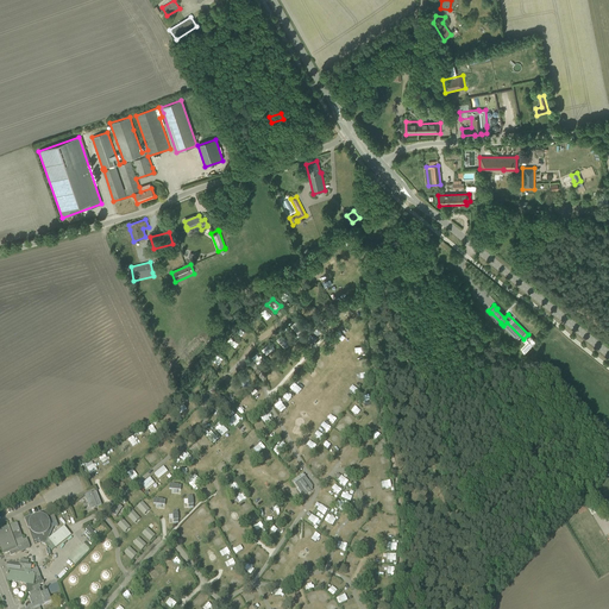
[(334,319),(328,313),(322,319),(328,325),(334,319)]
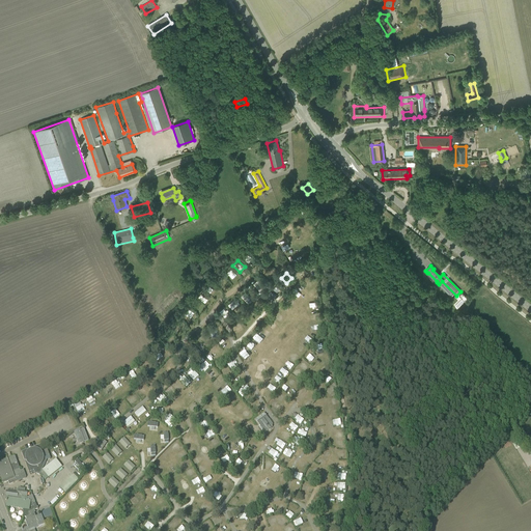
[(305,289),(310,286),(307,280),(302,282),(305,289)]
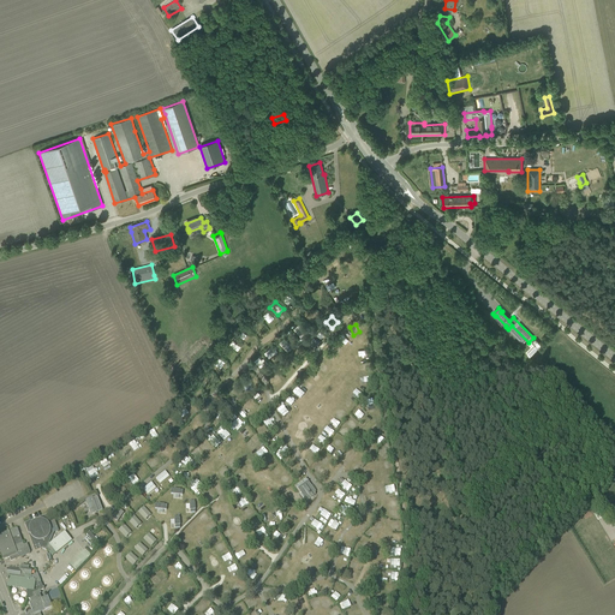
[(238,334),(246,342),(250,336),(243,329),(238,334)]
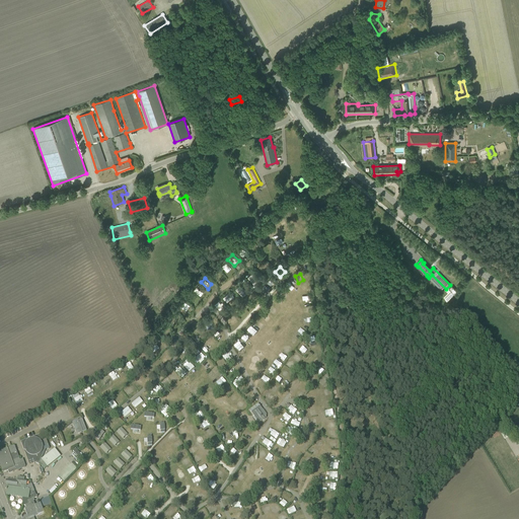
[(293,291),(296,287),(291,282),(287,286),(293,291)]
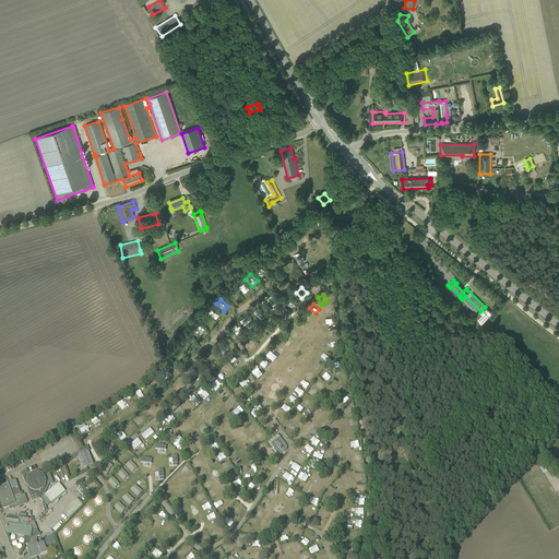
[(261,319),(265,313),(257,307),(252,312),(261,319)]
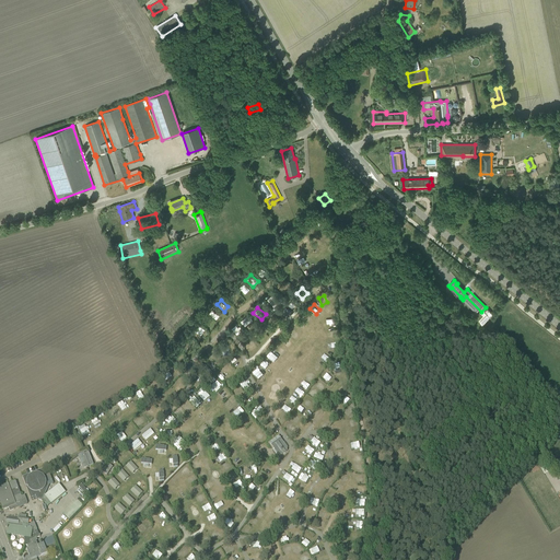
[(217,319),(219,315),(210,310),(208,314),(217,319)]
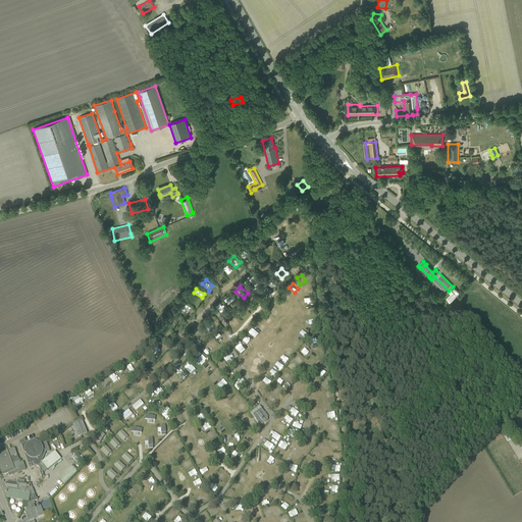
[(451,291),(457,297),(459,294),(454,289),(451,291)]
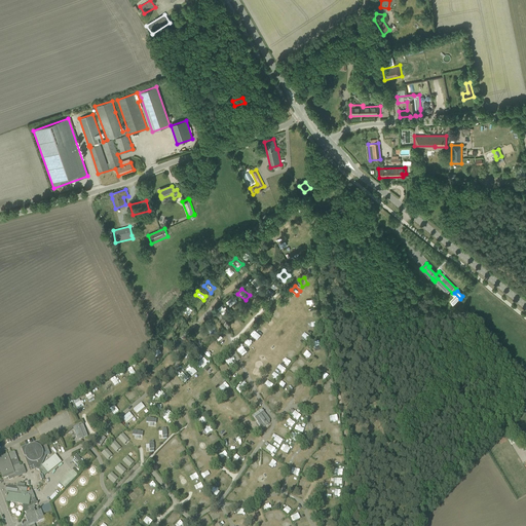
[(285,297),(291,303),(295,299),(288,293),(285,297)]
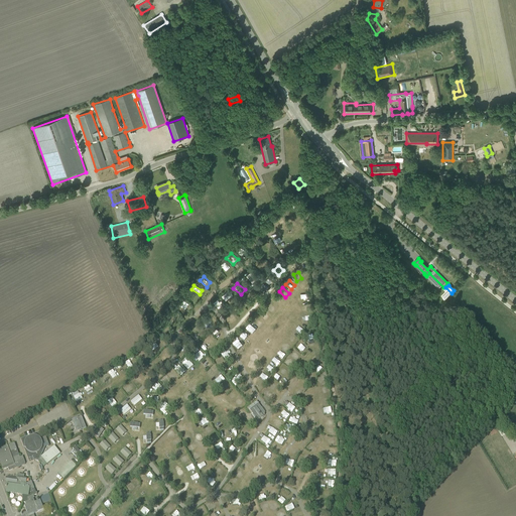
[(225,300),(233,295),(230,290),(221,295),(225,300)]
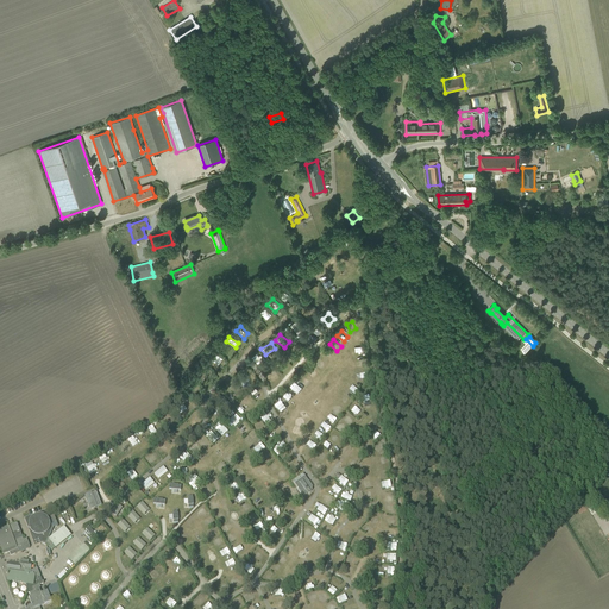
[(326,349),(322,353),(328,359),(332,355),(326,349)]
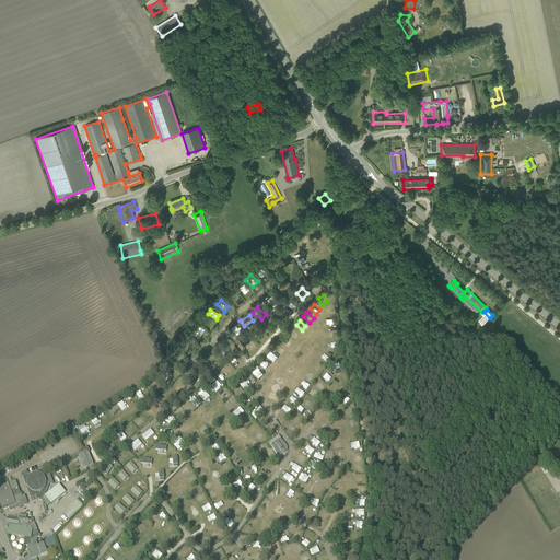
[(200,336),(205,329),(197,325),(194,330),(200,336)]
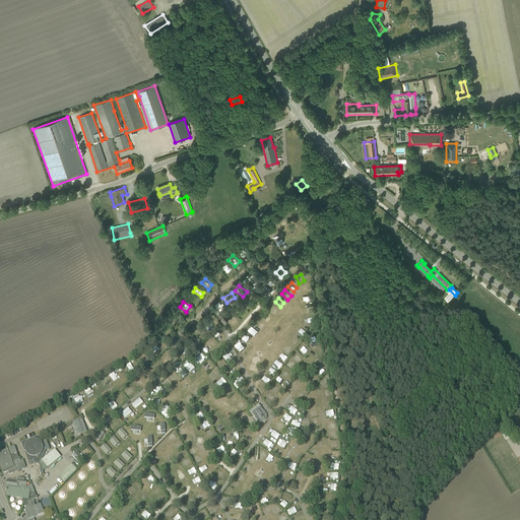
[(267,322),(270,318),(263,314),(260,318),(267,322)]
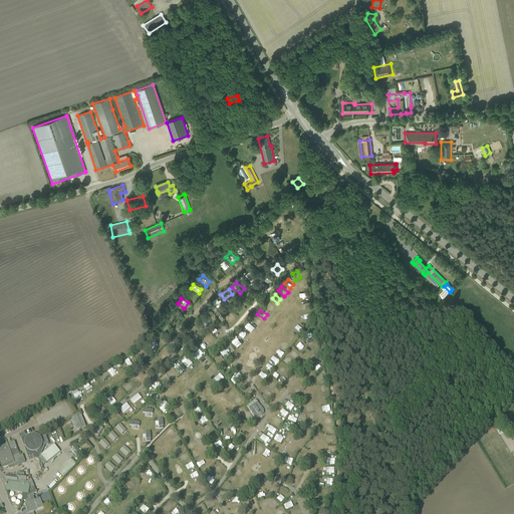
[(202,316),(206,327),(210,326),(206,314),(202,316)]
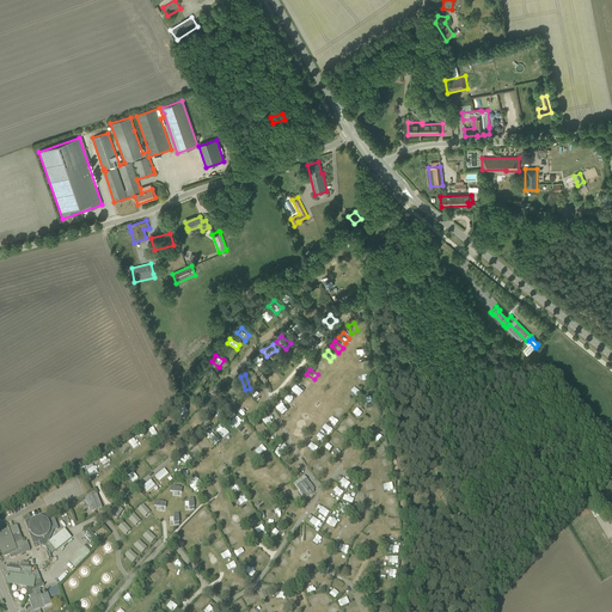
[(304,378),(300,383),(306,389),(311,384),(304,378)]
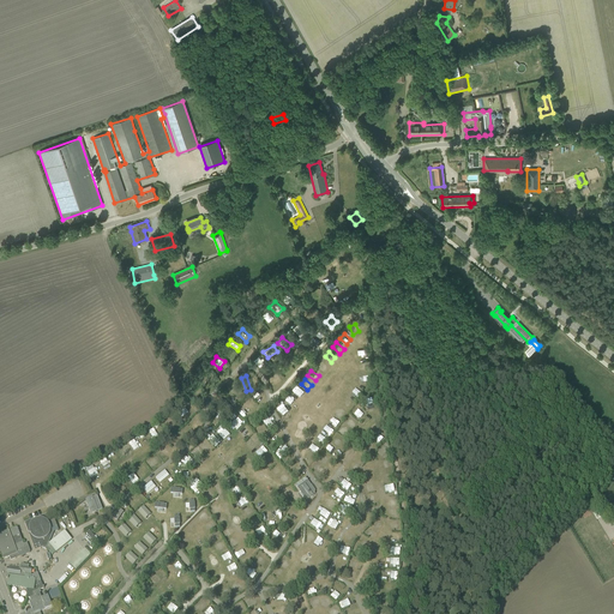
[(228,386),(232,395),(240,391),(238,384),(228,386)]
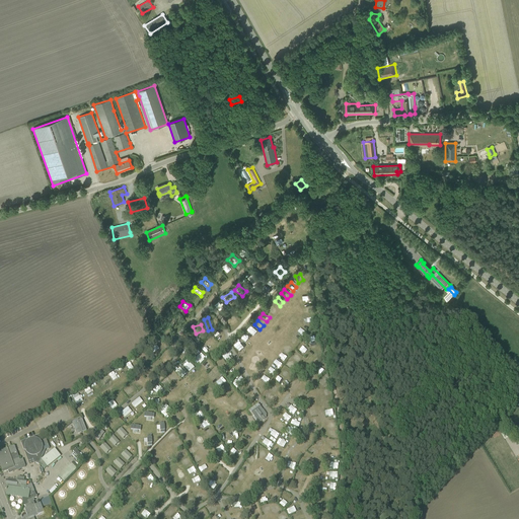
[(254,336),(258,331),(252,326),(248,329),(254,336)]
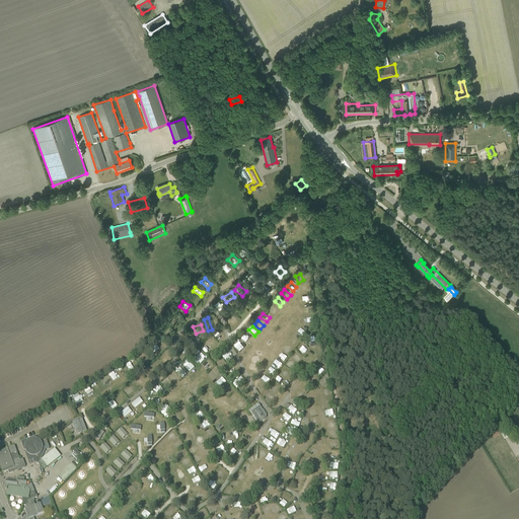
[(288,339),(295,345),(298,341),(292,335),(288,339)]
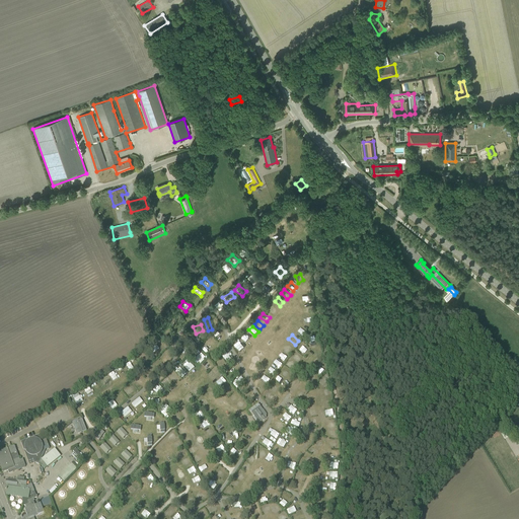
[(187,343),(194,350),(197,346),(191,340),(187,343)]
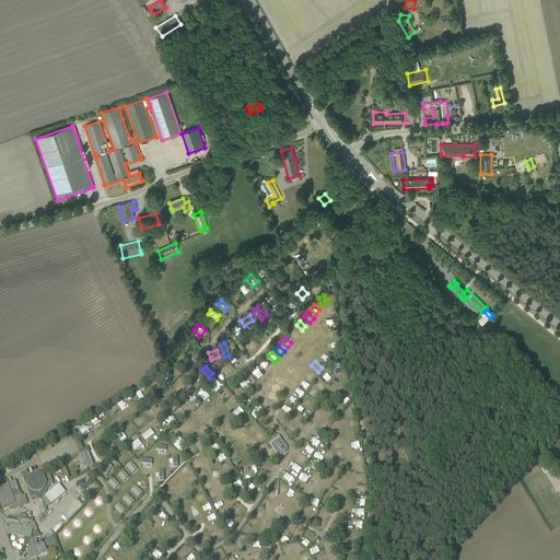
[(218,378),(222,382),(229,375),(224,372),(218,378)]
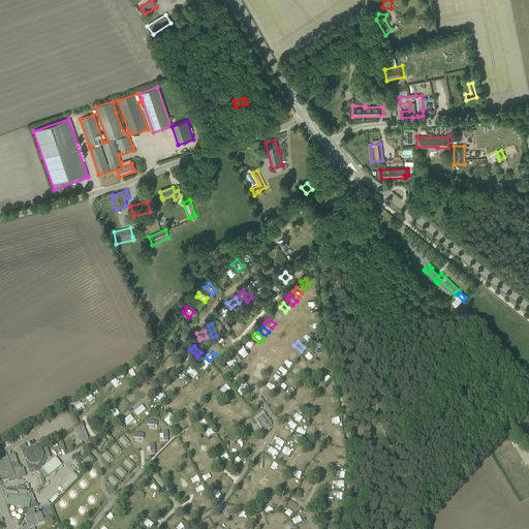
[(289,351),(286,355),(293,360),(297,356),(289,351)]
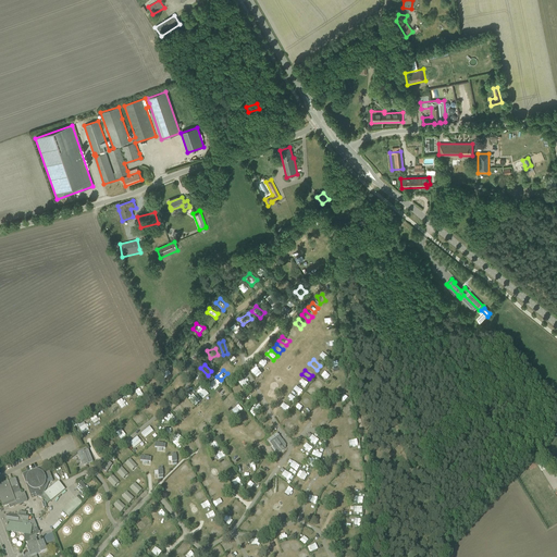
[(214,391),(220,384),(212,376),(209,380),(211,382),(208,384),(214,391)]
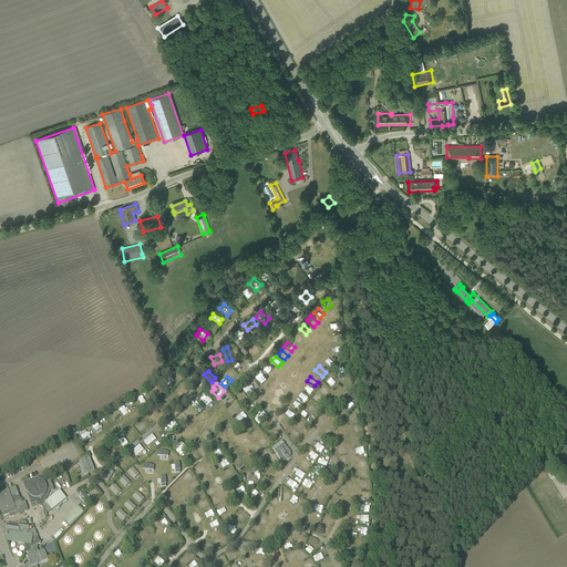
[(306,383),(302,388),(309,393),(312,389),(306,383)]
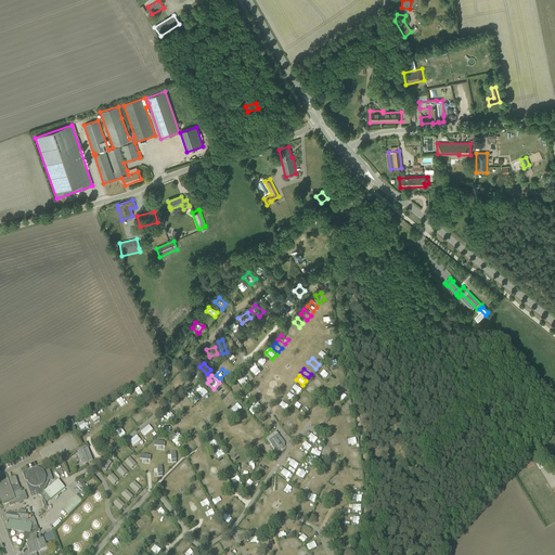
[(241,377),(236,381),(243,387),(247,384),(241,377)]
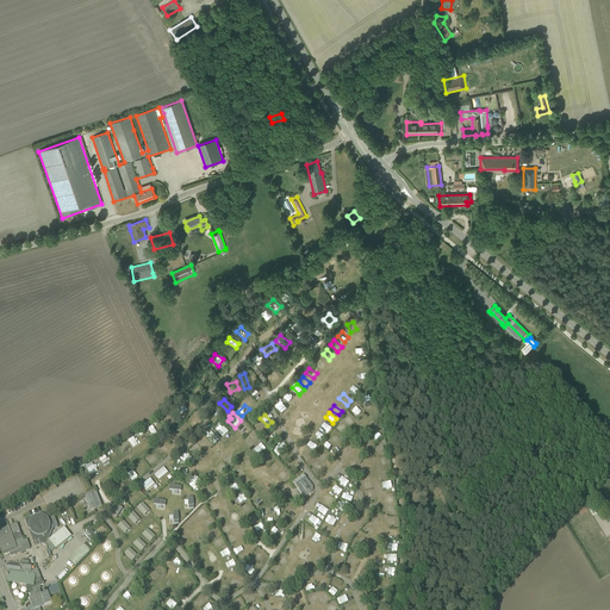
[(221,423),(215,428),(222,437),(228,431),(221,423)]
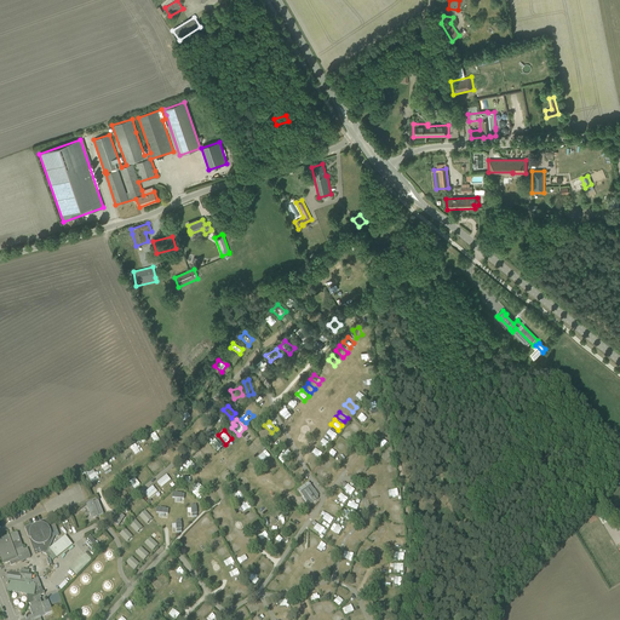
[(241,437),(246,442),(252,434),(247,430),(241,437)]
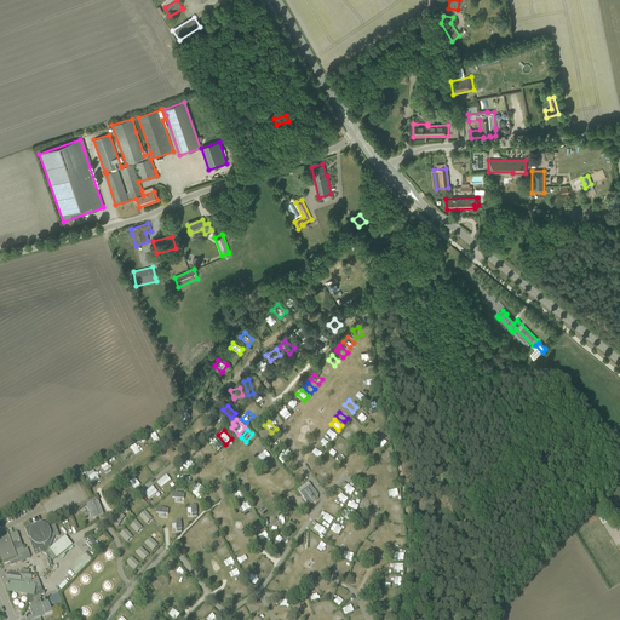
[(154,443),(159,440),(154,432),(149,436),(154,443)]
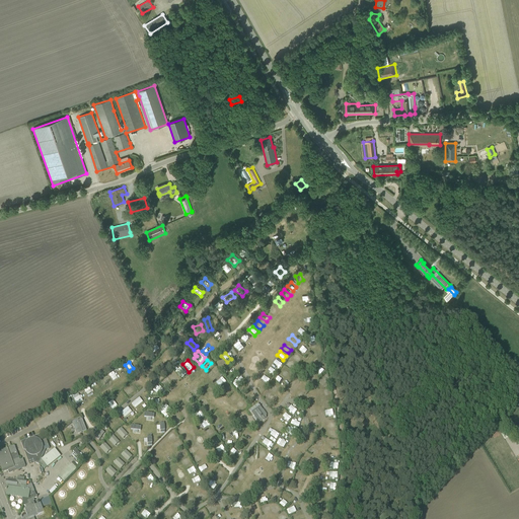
[(181,378),(186,374),(179,367),(175,371),(181,378)]
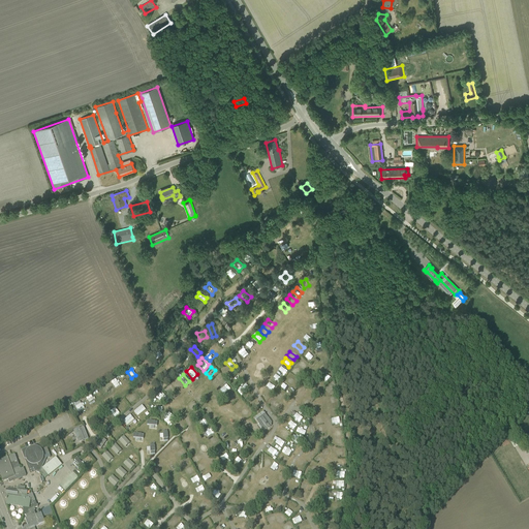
[(216,387),(222,381),(217,376),(211,382),(216,387)]
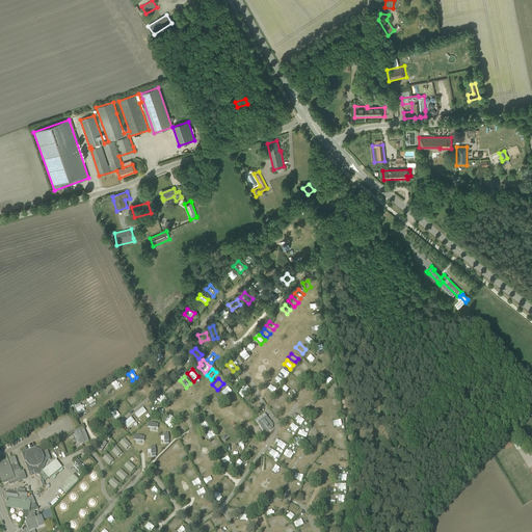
[(177,383),(173,388),(179,394),(183,389),(177,383)]
